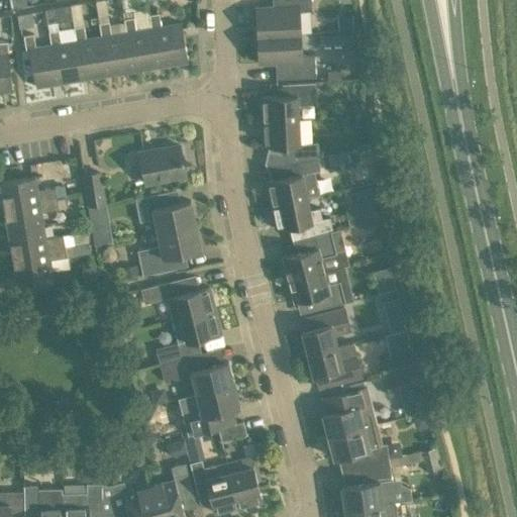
[(256,34),(299,32),(298,10),(311,9),(310,0),(272,0),(273,6),(255,7),(256,34)]
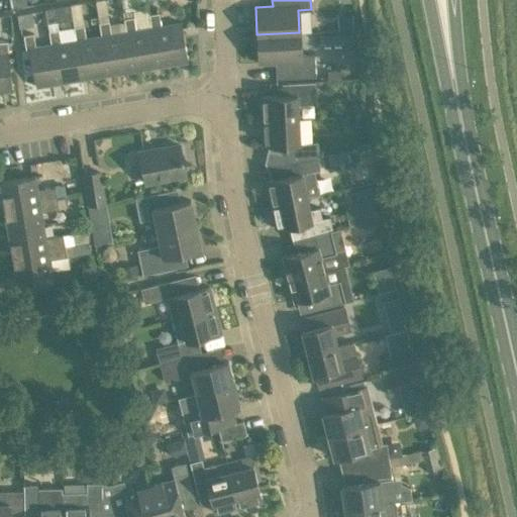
[(72,19),(72,17),(70,4),(44,8),(45,10),(47,23),(72,19)]
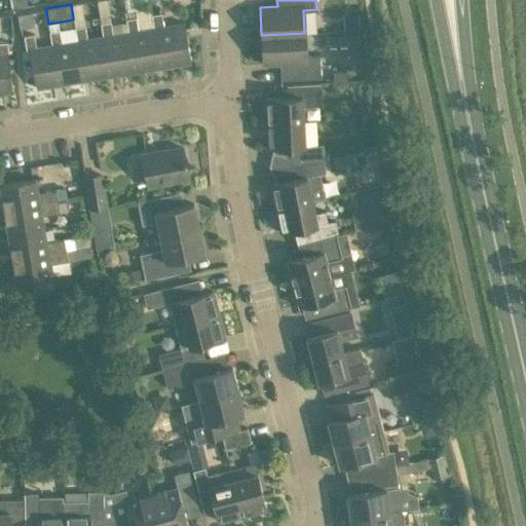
[(32,19),(31,12),(19,14),(21,27),(27,26),(32,19)]
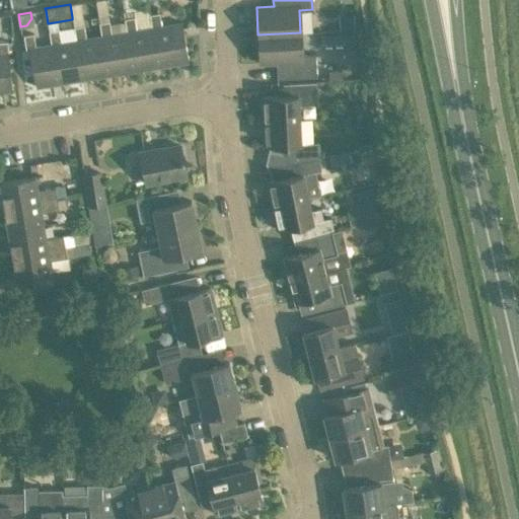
[(127,13),(136,69),(162,65),(153,13),(150,14),(151,26),(136,29),(133,12),(127,13)]
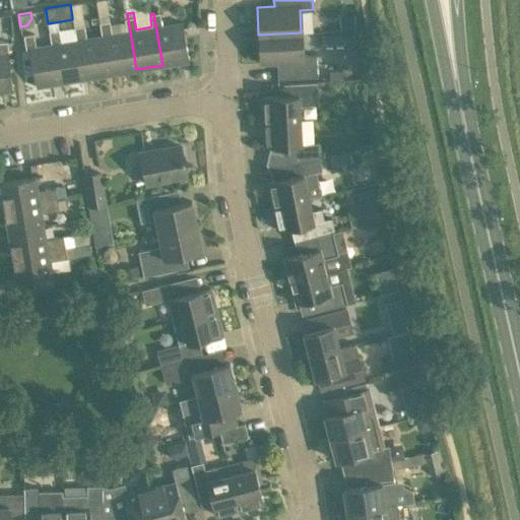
[(159,12),(153,13),(163,65),(188,60),(181,21),(161,24),(159,12)]
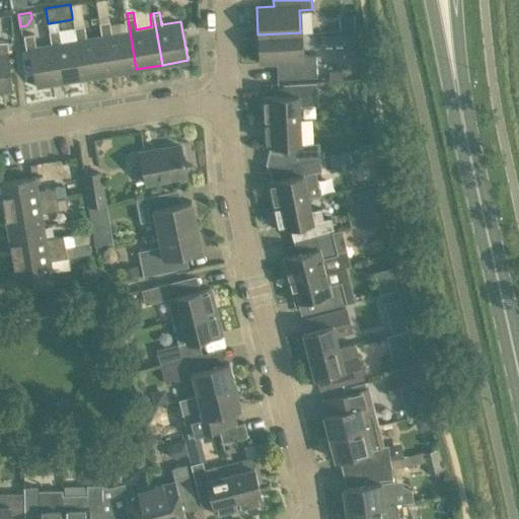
[(101,21),(110,74),(136,69),(127,13),(124,13),(127,30),(112,33),(108,20),(101,21)]
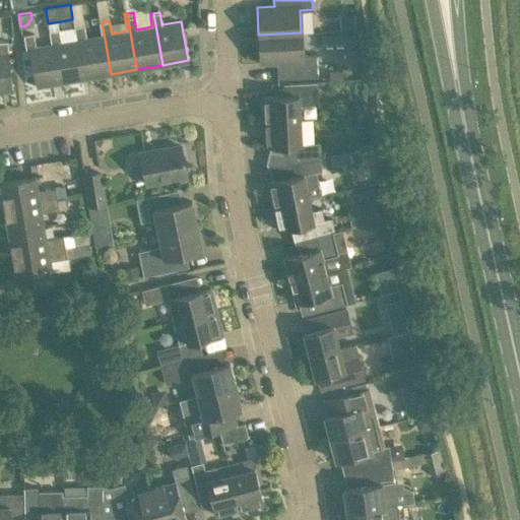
[(75,17),(85,78),(111,74),(102,21),(100,22),(102,36),(86,38),(83,24),(82,15),(75,17)]
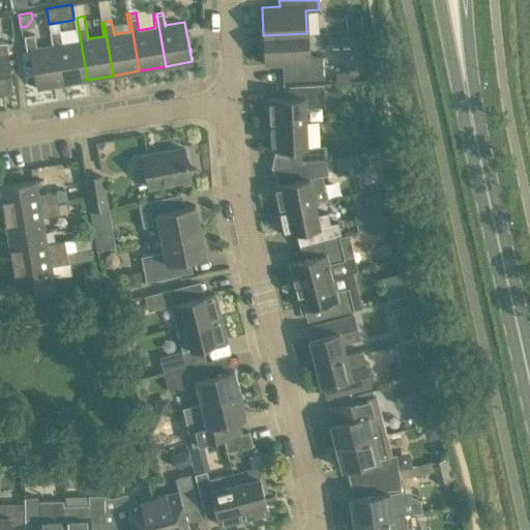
[(351,30),(361,30),(360,16),(351,16),(351,30)]
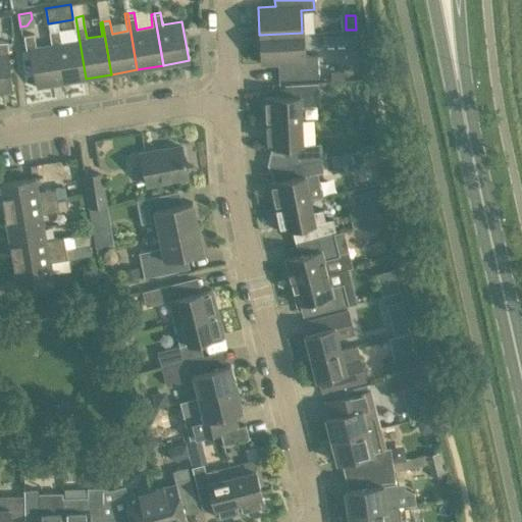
[(51,31),(60,83),(86,79),(75,17),(72,17),(72,19),(76,40),(61,42),(59,29),(51,31)]
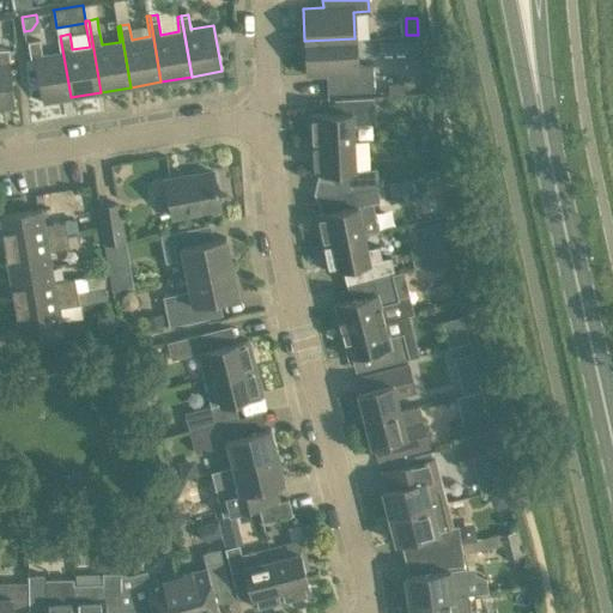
[(58,36),(60,52),(42,55),(40,40),(28,41),(30,58),(32,58),(41,103),(71,97),(60,36),(58,36)]
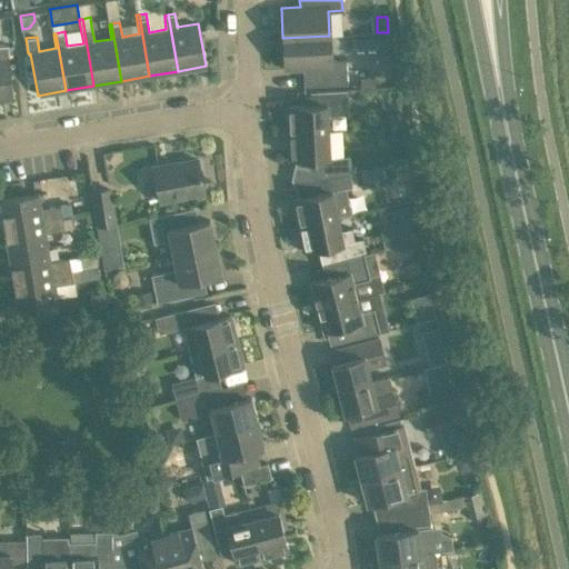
[(345,59),(330,60),(329,36),(282,38),(283,69),(302,69),(303,86),(346,83),(345,59)]
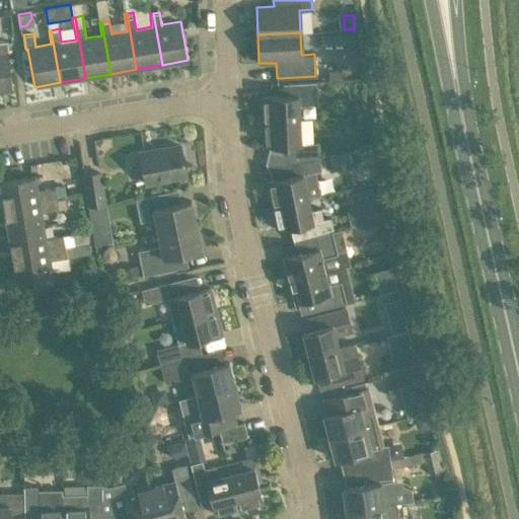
[(354,32),(320,34),(321,46),(344,45),(345,60),(355,59),(354,32)]
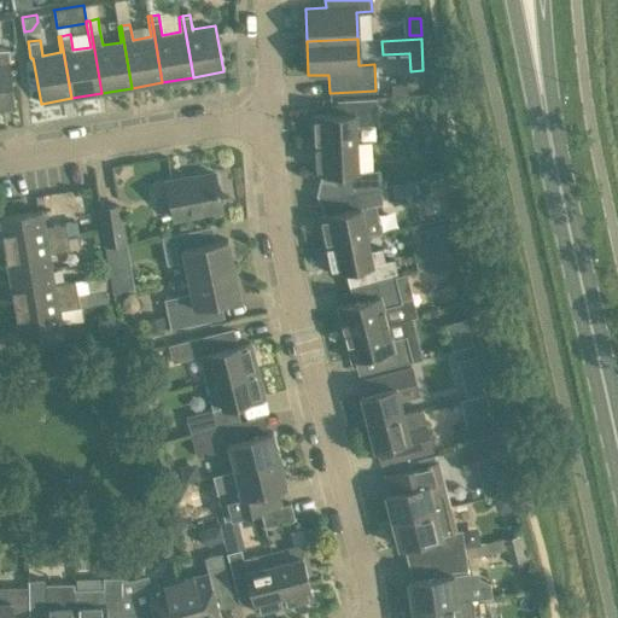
[(0,109),(13,108),(10,60),(9,48),(0,50),(0,109)]
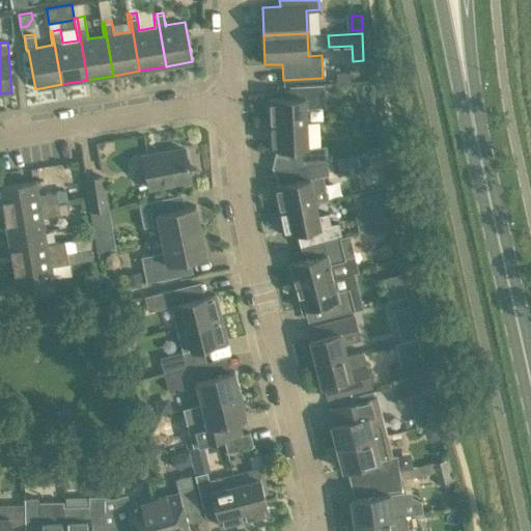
[(336,72),(337,83),(350,82),(350,72),(336,72)]
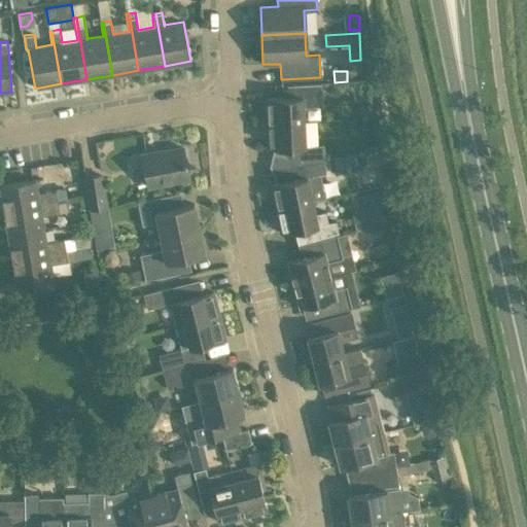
[(266,123),(304,120),(303,106),(321,105),(320,82),(287,84),(287,97),(265,98),(266,123)]
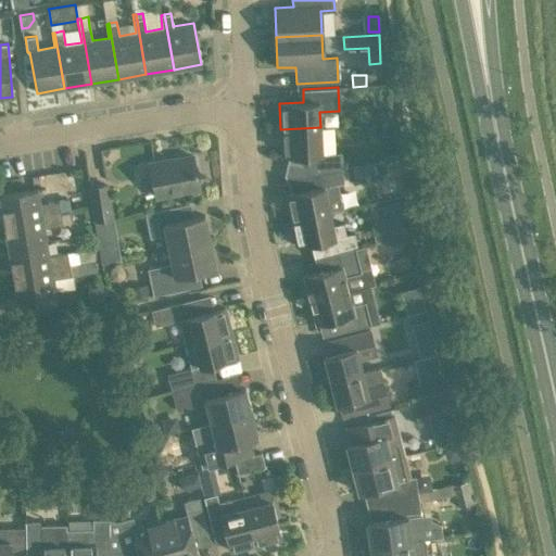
[(376,125),(376,140),(391,139),(391,124),(376,125)]
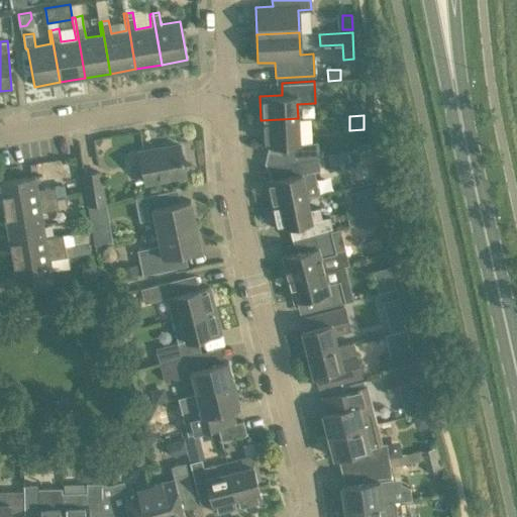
[(317,140),(299,142),(298,118),(261,120),(262,144),(269,143),(264,162),(318,158),(317,140)]
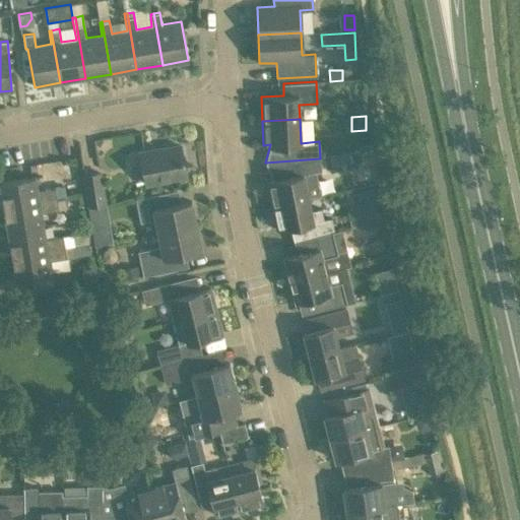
[(179,145),(138,153),(145,183),(185,175),(179,145)]
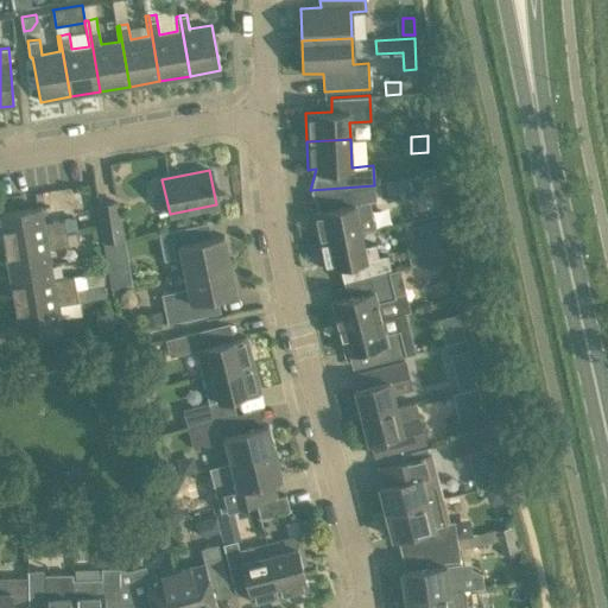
[(374,185),(310,190),(320,210),(311,211),(317,240),(360,232),(360,229),(374,226),(368,201),(375,198),(374,185)]
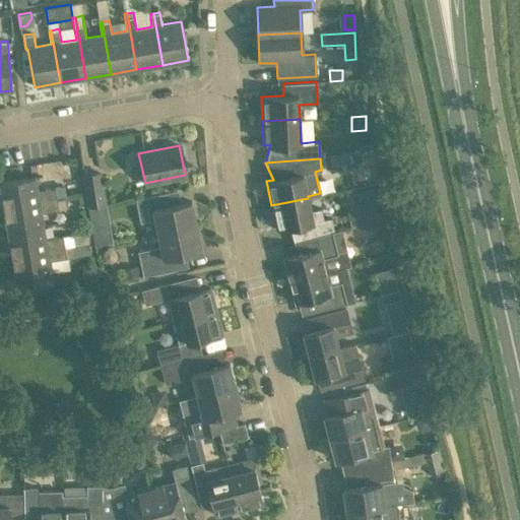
[(87,207),(107,203),(101,170),(82,174),(87,207)]
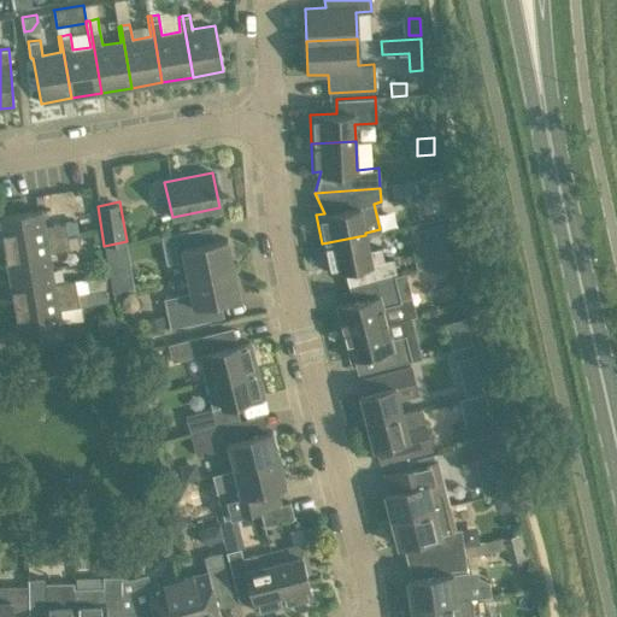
[(0,216),(0,225),(4,246),(68,235),(65,222),(43,227),(40,210),(0,216)]
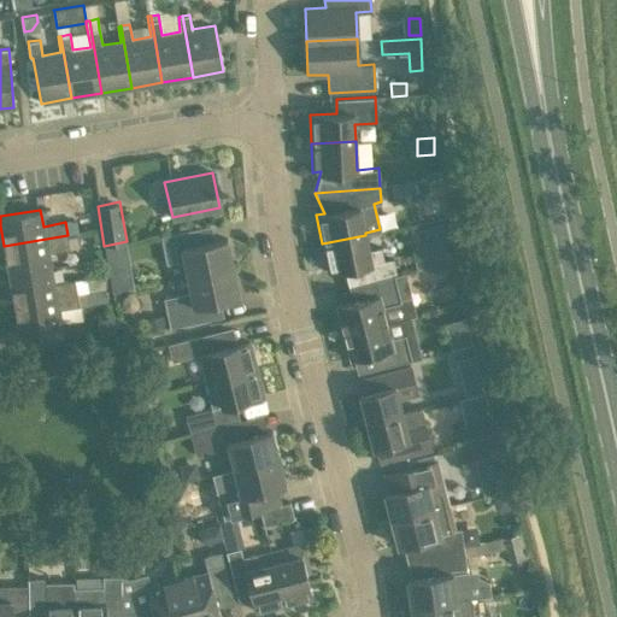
[(65,222),(68,235),(77,234),(78,234),(76,221),(65,222)]
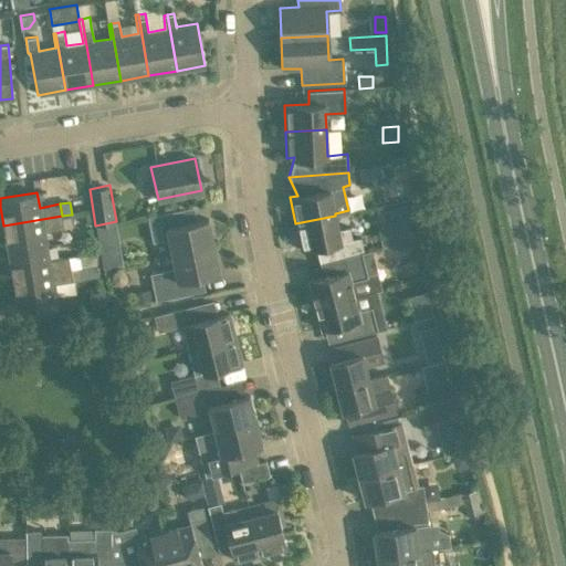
[(153,242),(169,238),(173,253),(213,245),(208,219),(197,220),(195,206),(148,216),(153,242)]
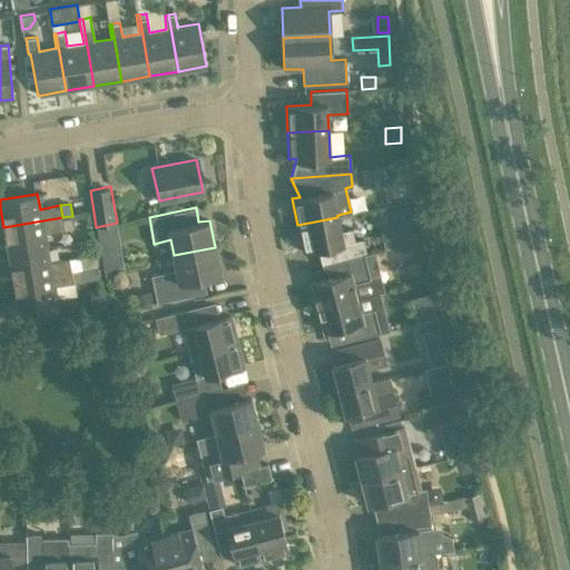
[(62,217),(3,227),(8,254),(46,247),(43,232),(74,227),(71,216),(62,217)]
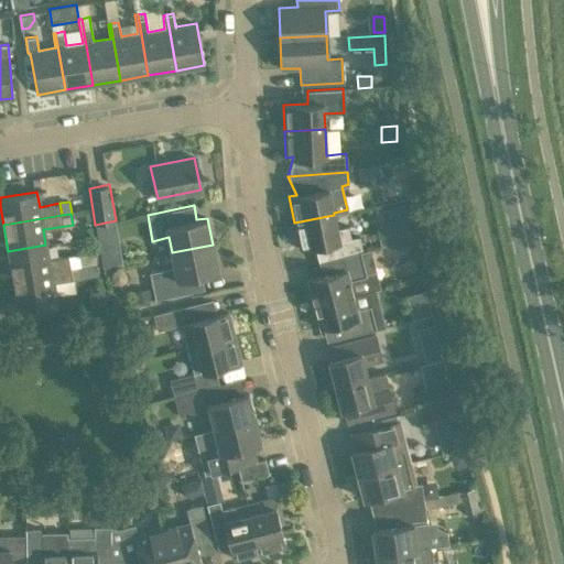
[(358,236),(339,240),(334,215),(294,223),(301,250),(315,246),(318,261),(360,250),(361,250),(358,236)]
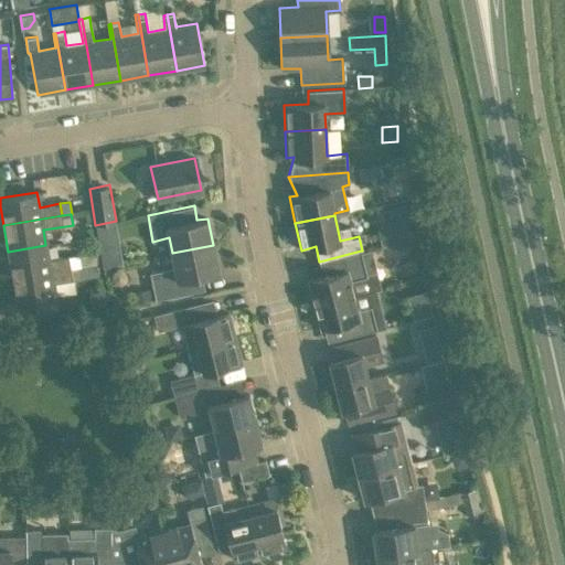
[(408,220),(376,227),(381,244),(413,236),(408,220)]
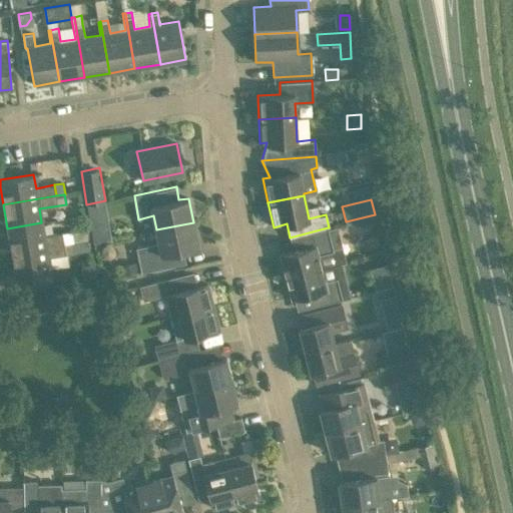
[(100,213),(88,215),(90,229),(103,227),(100,213)]
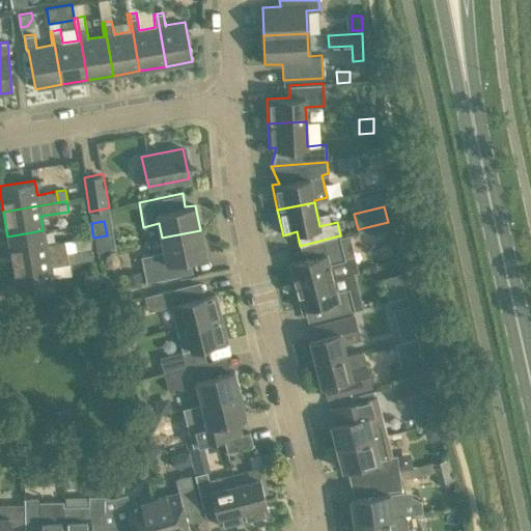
[(43,230),(7,236),(11,261),(65,252),(64,241),(46,244),(43,230)]
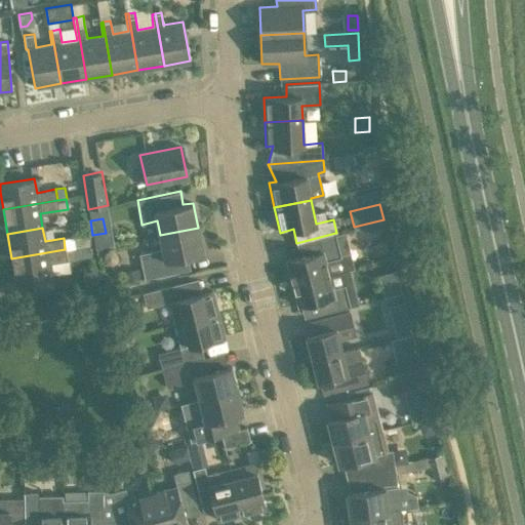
[(198,228),(160,235),(162,248),(139,253),(145,279),(190,269),(188,255),(203,252),(198,228)]
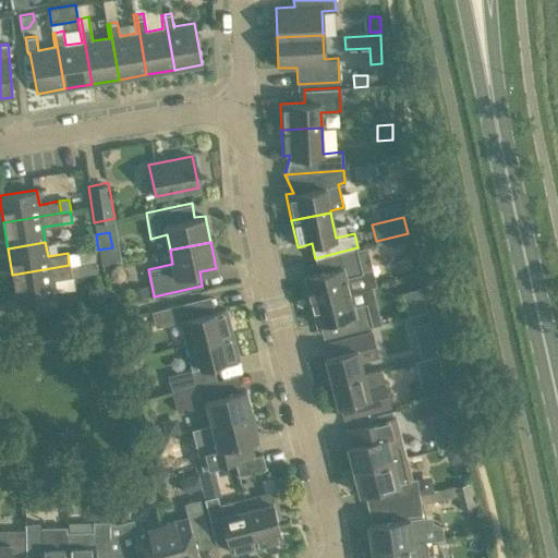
[(310,301),(348,291),(344,277),(362,273),(356,247),(315,258),(318,273),(304,276),(310,301)]
